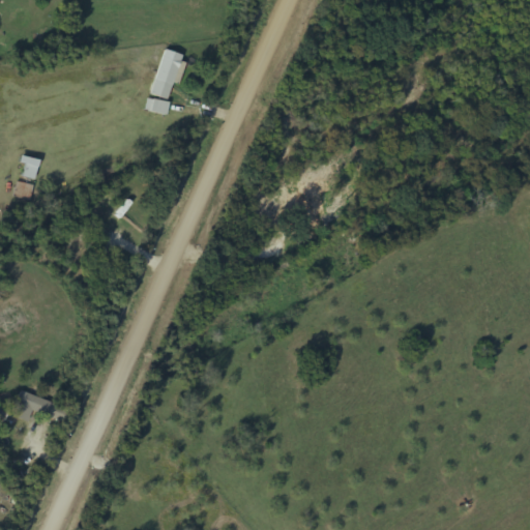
[(180,55),(163,50),(149,95),(167,100),(180,55)]
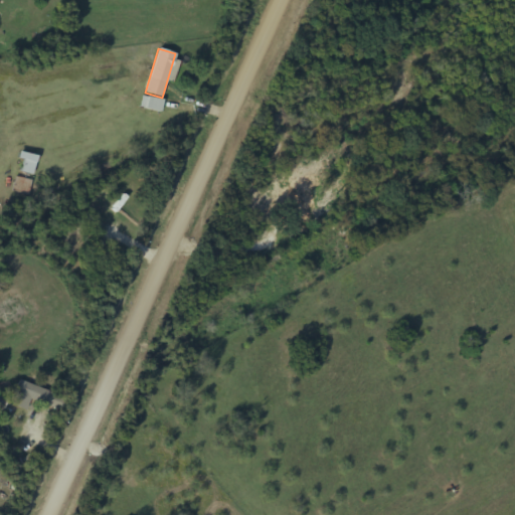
[(17,160),(22,161),(20,173),(32,175),(36,156),(19,153),(17,160)]
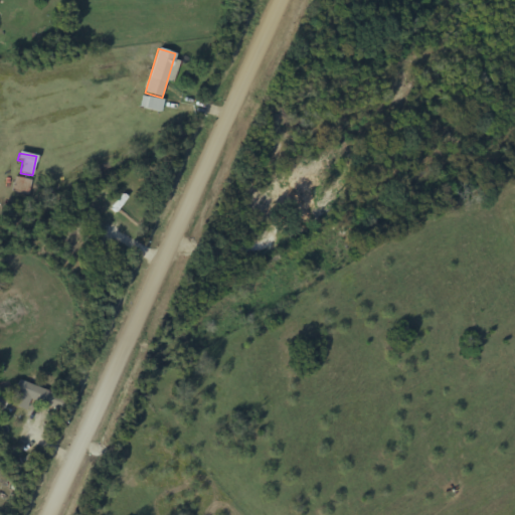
[(30,180),(15,178),(12,192),(28,195),(30,180)]
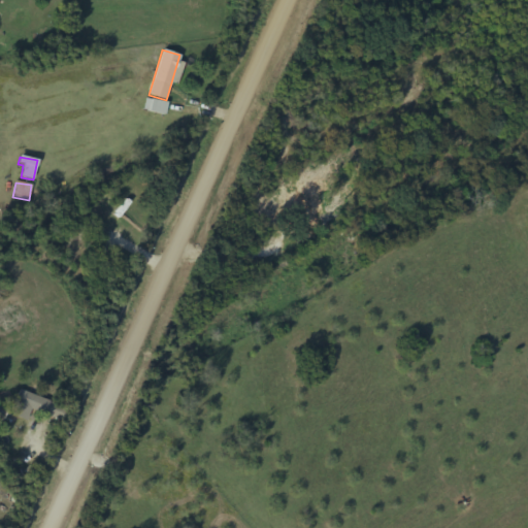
[(285,209),(259,198),(251,216),(276,227),(285,209)]
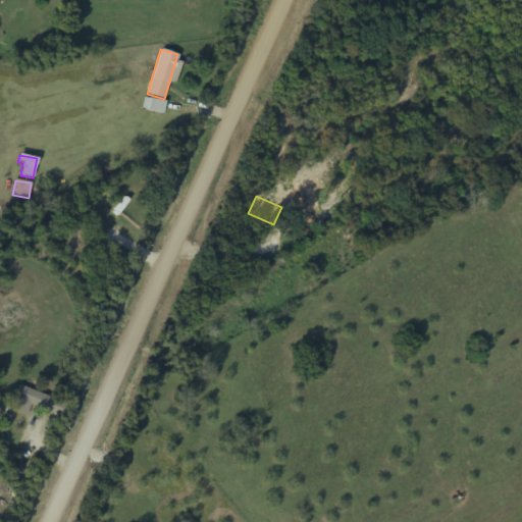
[(27,416),(30,407),(60,417),(65,402),(18,387),(10,411),(27,416)]
